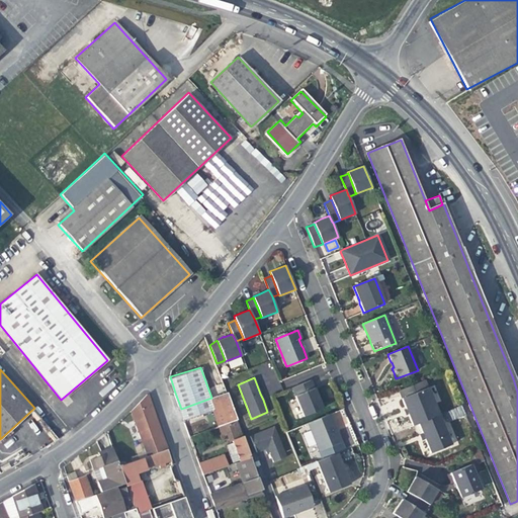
[(312,383),(311,380),(292,387),(294,395),(314,387),(312,383)]
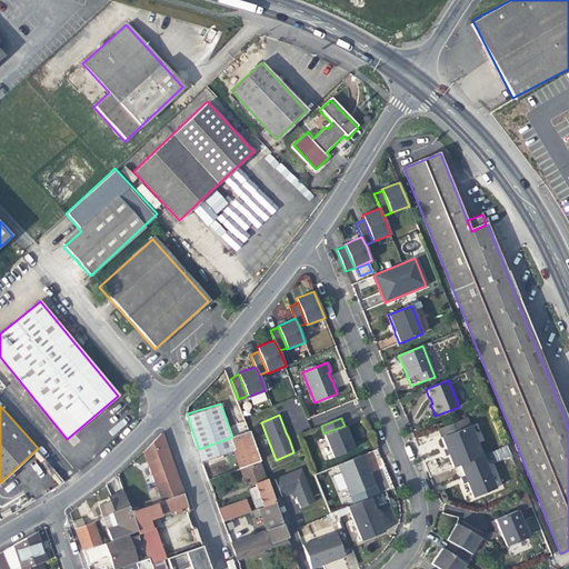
[(470,428),(466,418),(438,429),(440,435),(441,439),(470,428)]
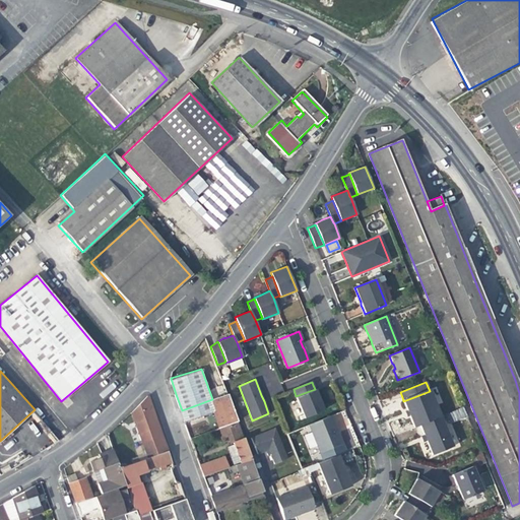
[(317,394),(315,389),(296,396),(305,417),(323,410),(317,394)]
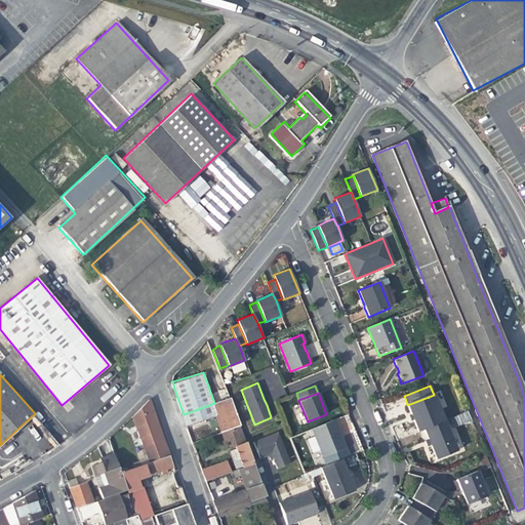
[(444,421),(434,395),(407,405),(411,414),(413,419),(418,432),(421,431),(423,430),(444,421)]
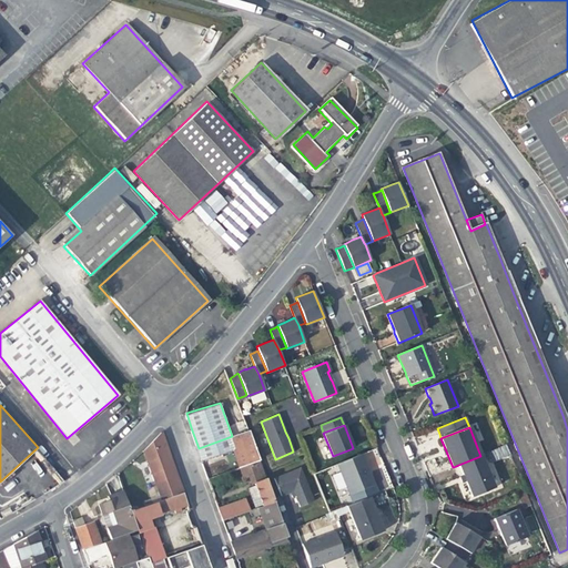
[(236,455),(241,466),(257,460),(247,430),(232,436),(199,448),(198,448),(201,460),(234,448),(236,455)]
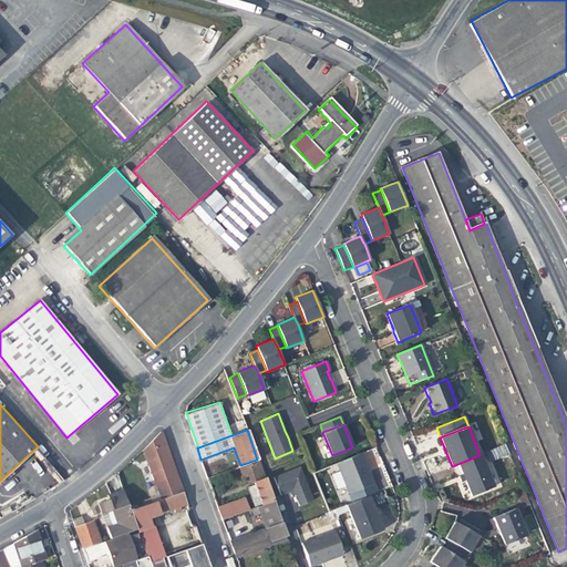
[(168,450),(162,431),(144,446),(153,472),(172,461),(168,450)]
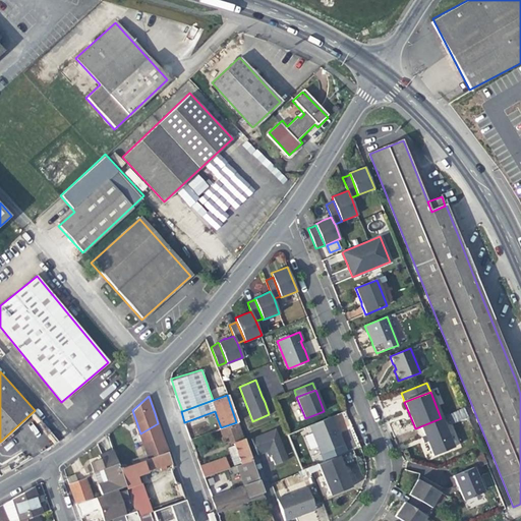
[(332,416),(309,425),(321,454),(344,445),(339,435),(338,435),(336,432),(338,430),(334,421),(332,416)]
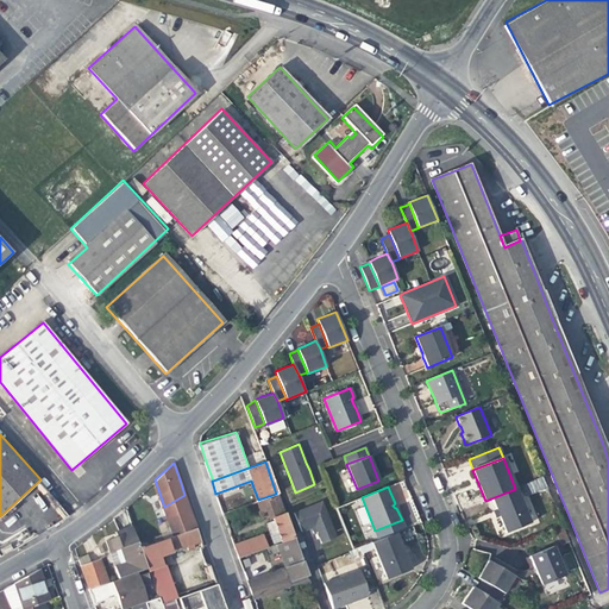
[(515,489),(491,498),(496,509),(498,515),(500,518),(506,533),(529,523),(515,489)]
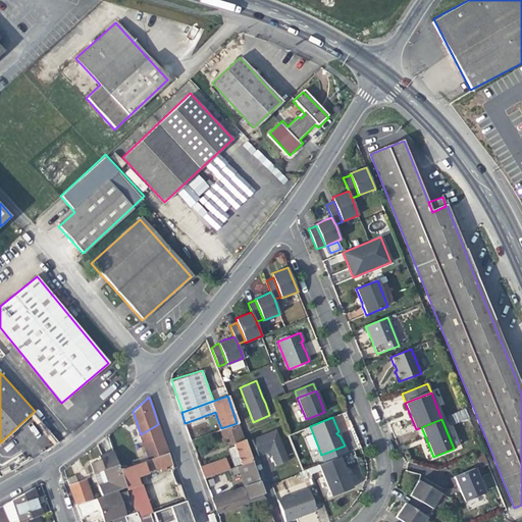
[(241,466),(252,463),(250,459),(242,436),(237,423),(221,428),(220,429),(222,438),(226,437),(228,442),(229,446),(232,446),(233,449),(239,463),(241,466)]
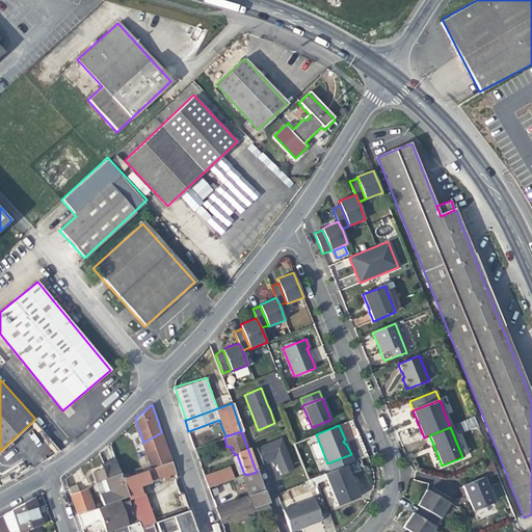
[(161,432),(143,443),(152,467),(171,460),(167,449),(161,432)]
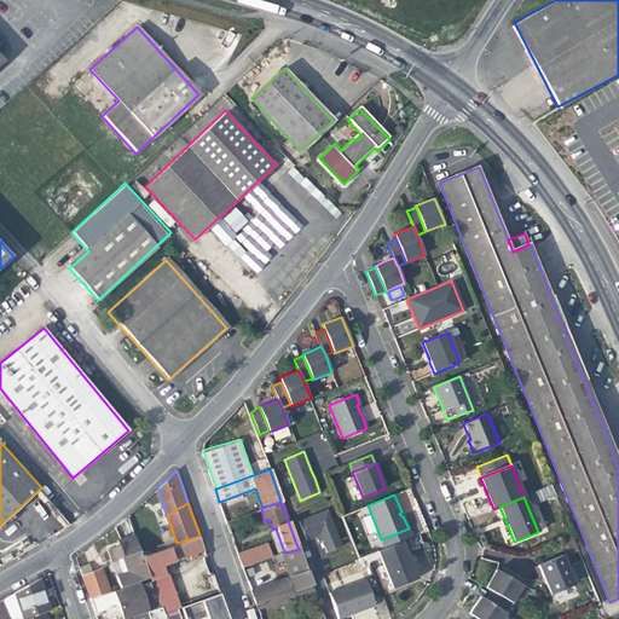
[(327,510),(299,521),(306,541),(314,537),(319,534),(327,551),(341,545),(327,510)]
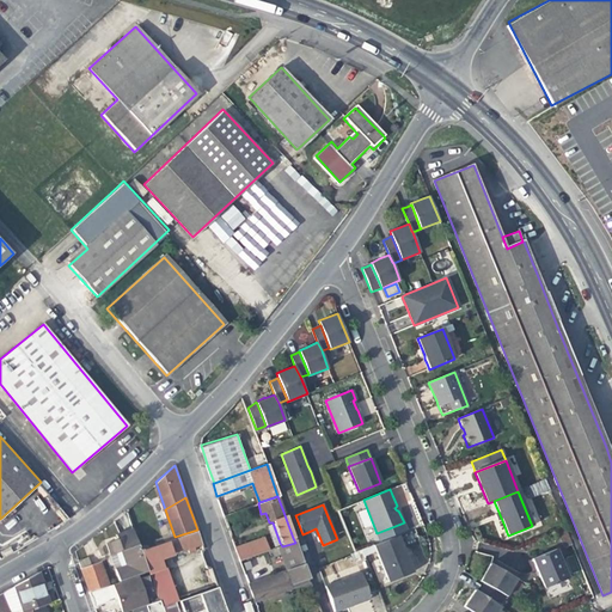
[(273,545),(280,543),(274,526),(267,528),(273,545)]
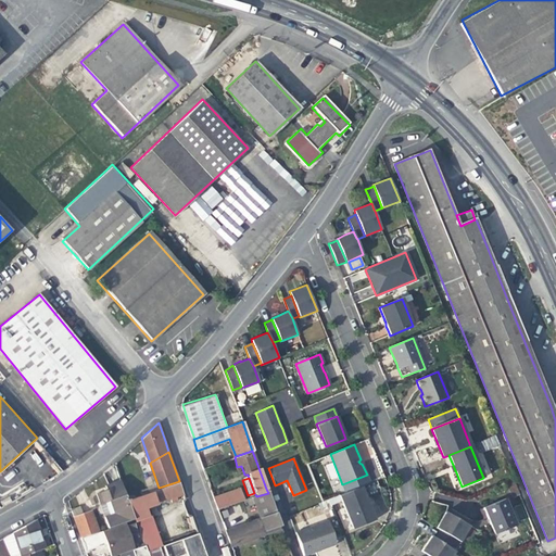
[(109,527),(134,517),(133,515),(121,480),(105,484),(106,490),(97,493),(109,527)]
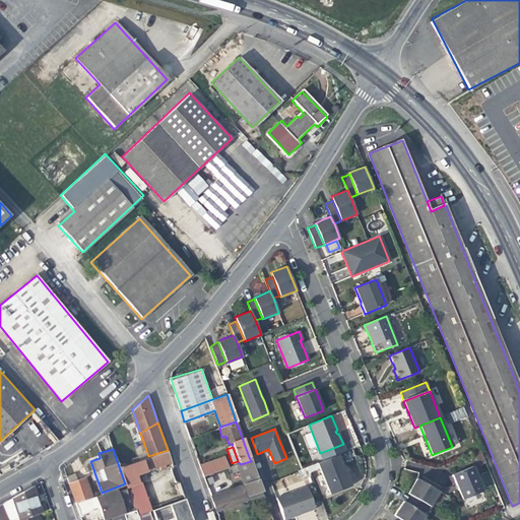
[(142,458),(147,470),(172,462),(170,457),(168,450),(148,456),(142,458)]
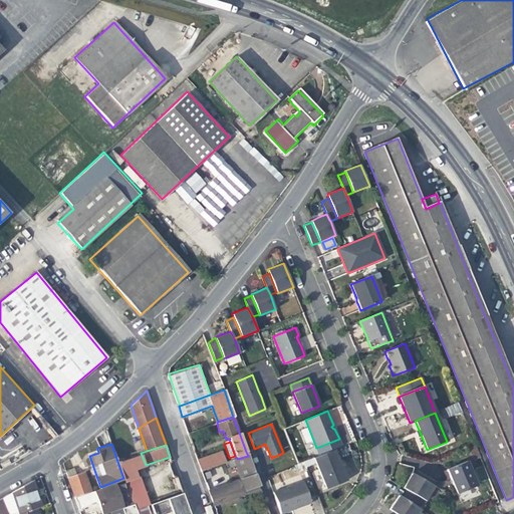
[(334,450),(314,458),(326,488),(346,480),(339,463),(334,450)]
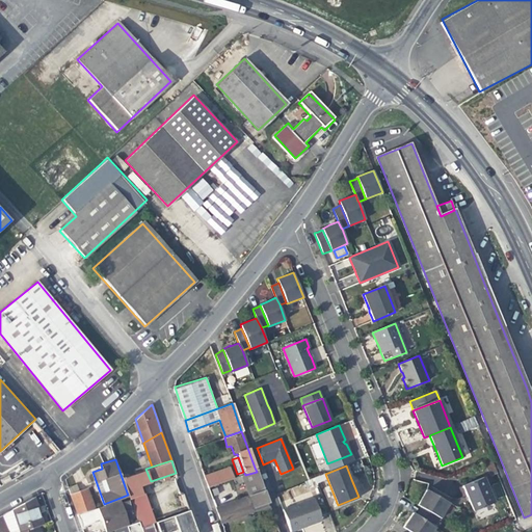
[(139,485),(151,481),(145,469),(122,477),(127,493),(128,495),(129,497),(130,499),(142,495),(139,485)]
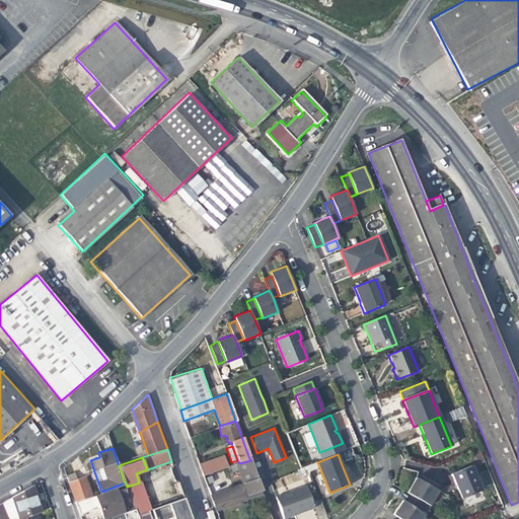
[(223,457),(200,464),(203,474),(226,467),(223,457)]
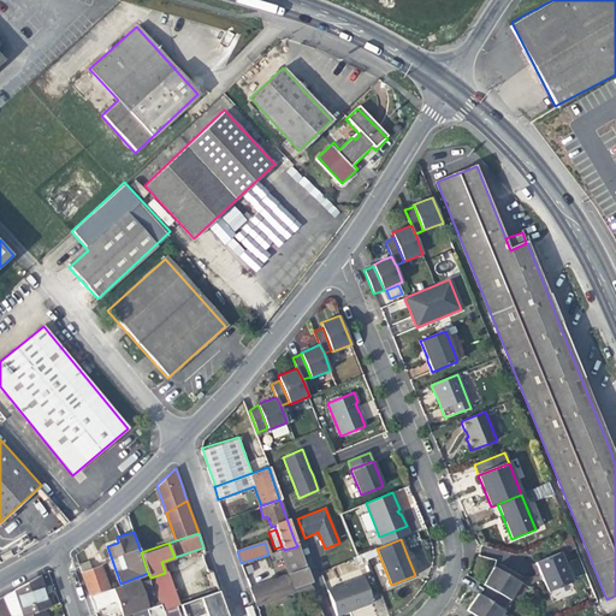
[(284,550),(280,551),(284,562),(288,573),(304,567),(297,546),(284,550)]
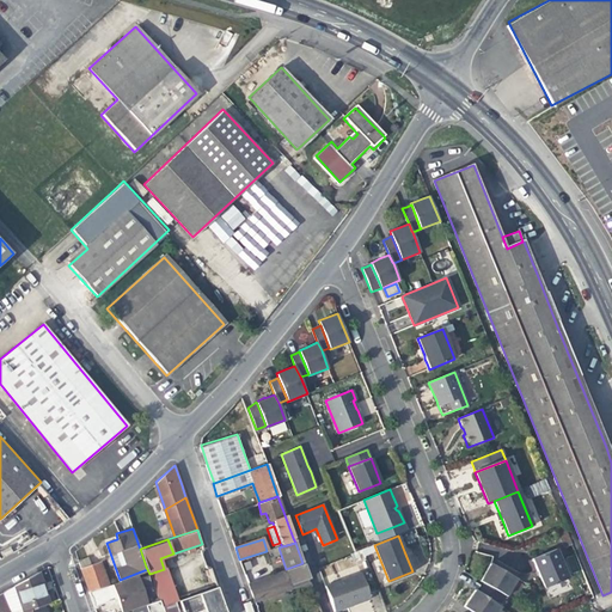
[(556,550),(532,560),(537,571),(538,575),(540,579),(544,588),(568,579),(556,550)]
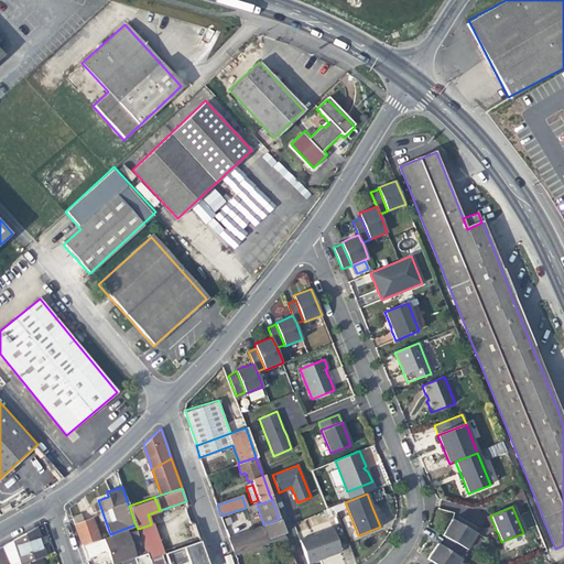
[(78,533),(82,544),(100,539),(93,518),(84,520),(82,513),(72,517),(78,533)]
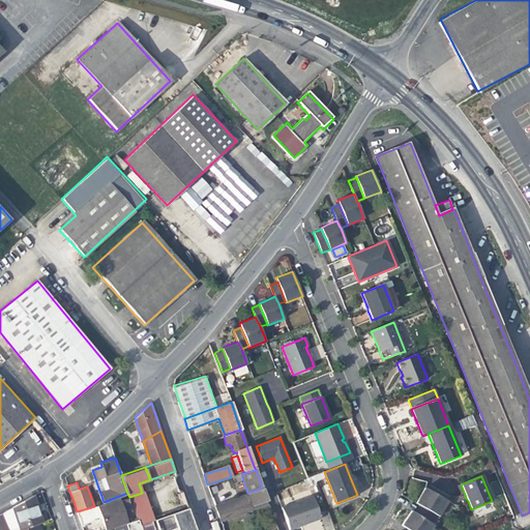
[(221,521),(238,514),(237,510),(266,501),(262,488),(247,493),(214,504),(217,513),(221,521)]
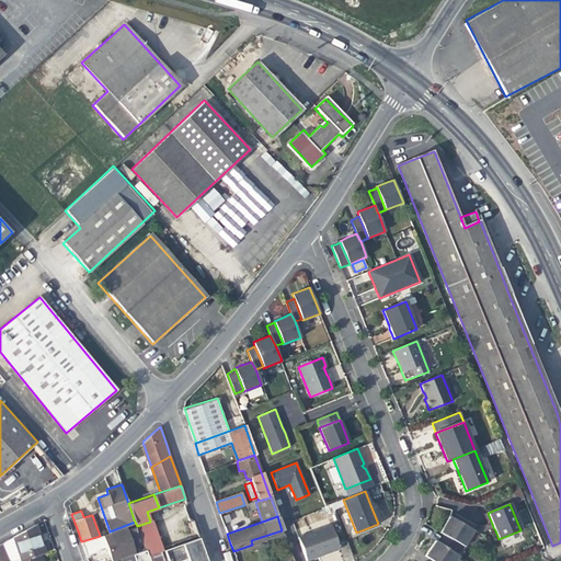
[(473,530),(449,516),(444,525),(439,533),(444,536),(459,544),(465,547),(473,530)]
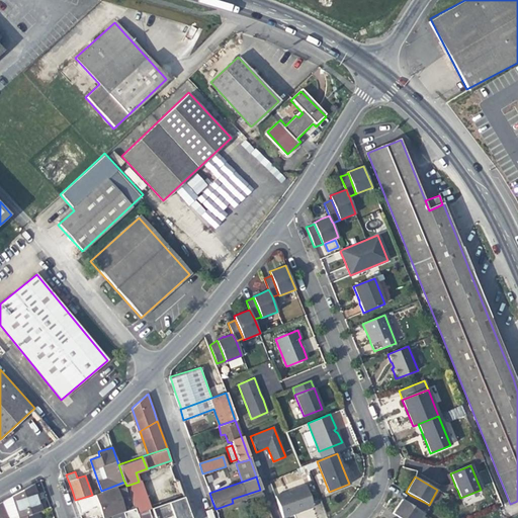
[(145,480),(139,482),(126,486),(134,508),(135,511),(136,513),(183,497),(178,481),(170,484),(170,486),(150,493),(145,480)]
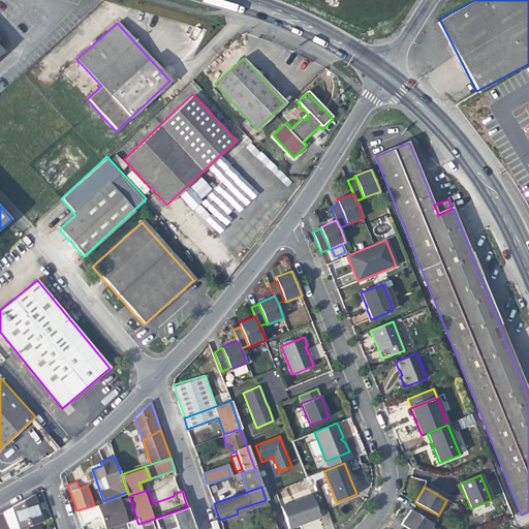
[(105,528),(106,528),(130,521),(134,520),(136,519),(129,496),(128,494),(98,504),(102,518),(105,528)]
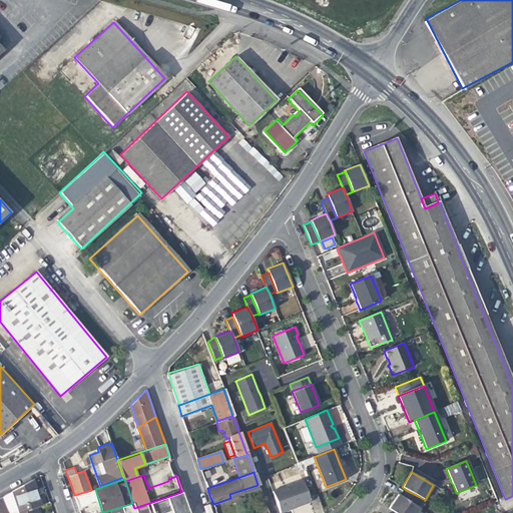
[(36,493),(31,480),(12,491),(20,512),(35,508),(40,506),(36,493)]
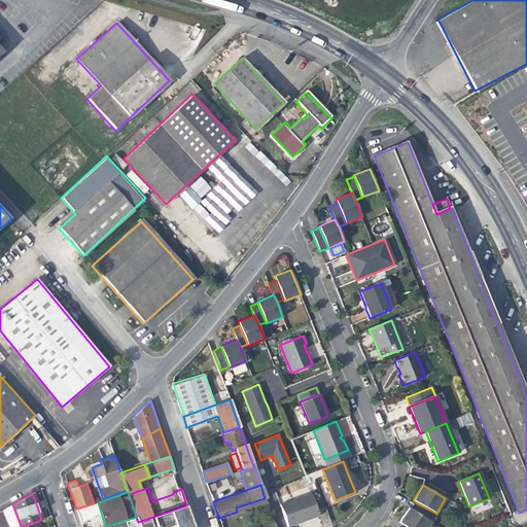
[(311,493),(280,503),(287,526),(293,524),(299,522),(303,521),(302,518),(317,512),(311,493)]
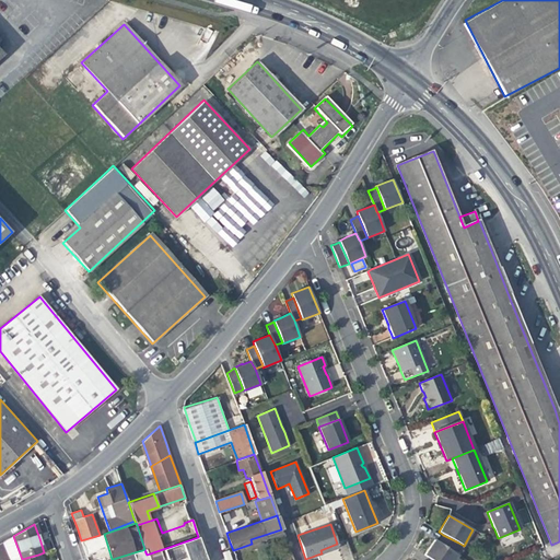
[(251,539),(252,544),(283,534),(281,529),(251,539)]
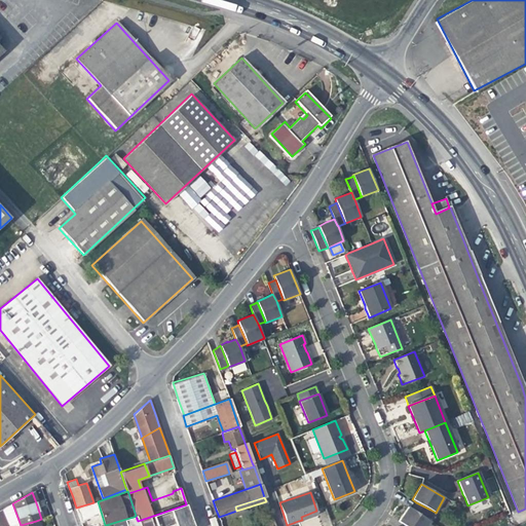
[(430,510),(416,502),(414,505),(412,510),(425,519),(430,510)]
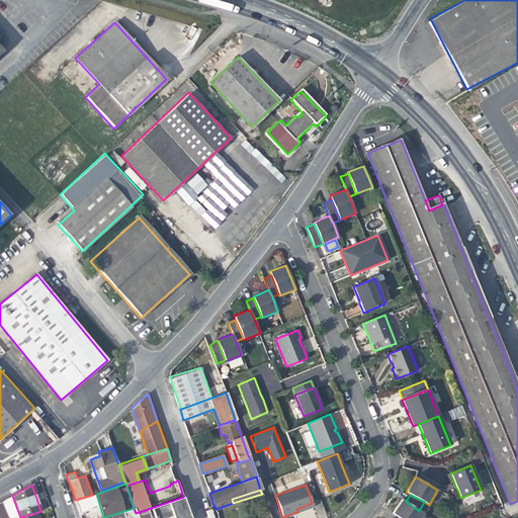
[(19,517),(20,517),(12,496),(3,502),(8,517),(19,517)]
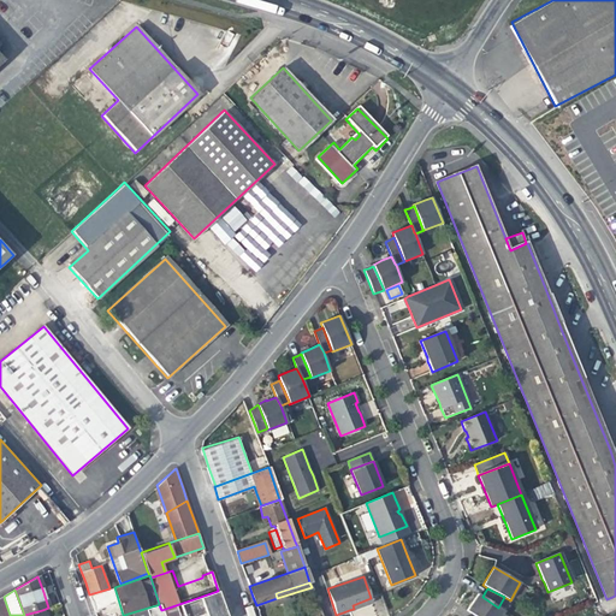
[(179,615),(221,600),(218,591),(161,610),(164,615),(163,615),(179,615)]
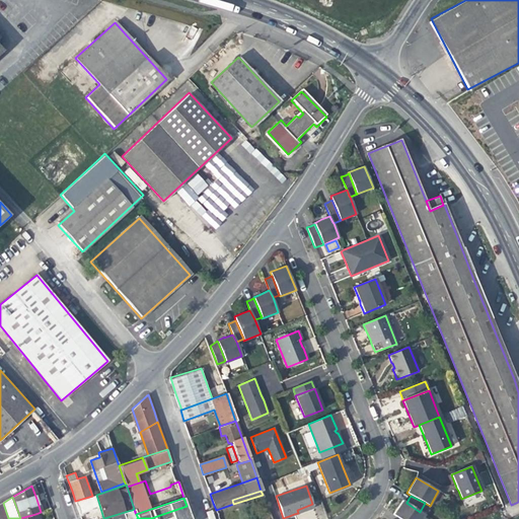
[(406,503),(402,500),(397,508),(393,515),(396,517),(398,518),(421,518),(424,515),(420,512),(406,503)]
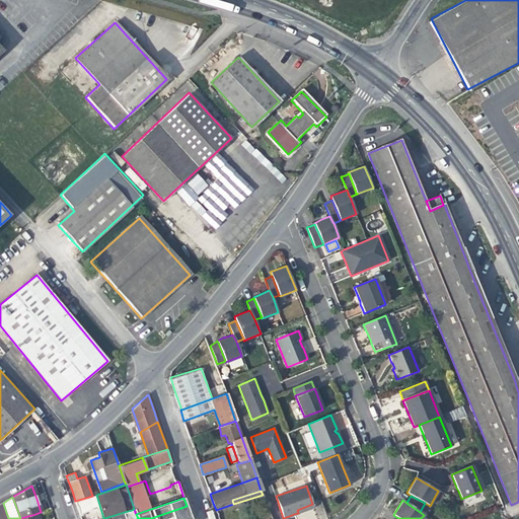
[(0,518),(8,518),(3,503),(0,504),(0,518)]
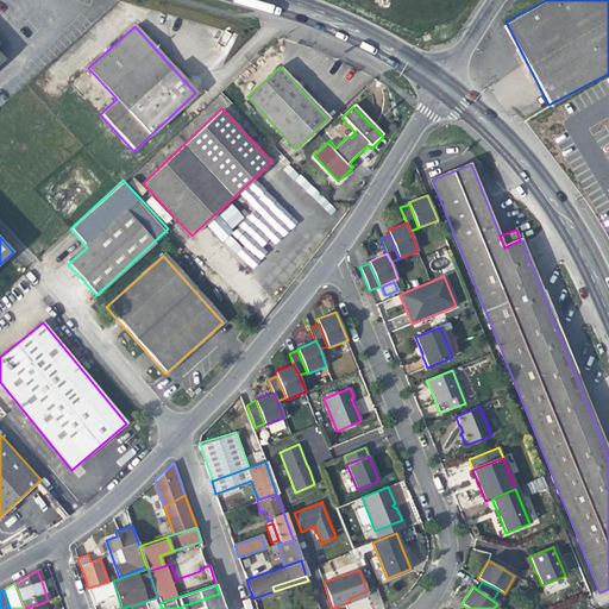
[(366,591),(349,598),(350,602),(358,598),(368,595),(366,591)]
